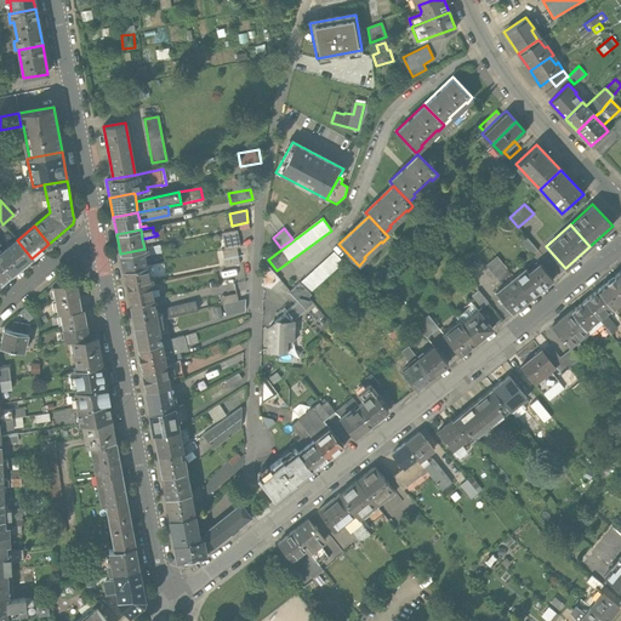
[(221,234),(224,251),(237,249),(240,248),(237,231),(221,234)]
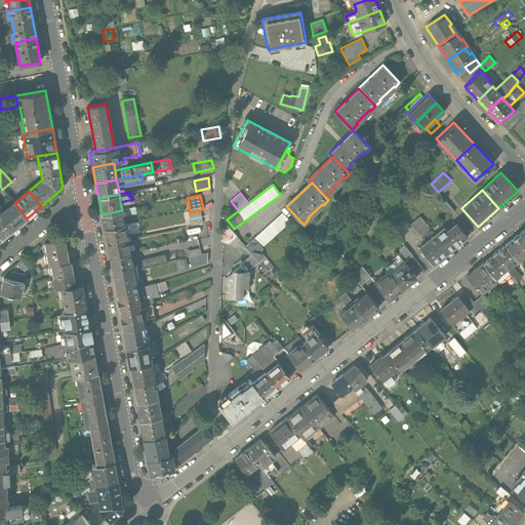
[(449,213),(453,209),(444,199),(440,203),(449,213)]
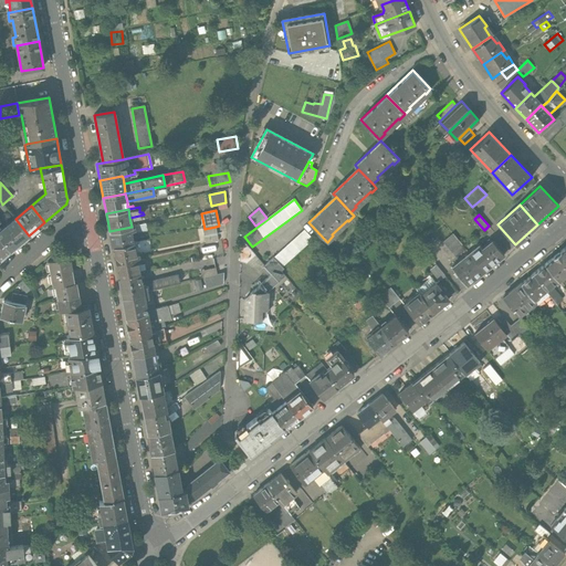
[(0,231),(0,230),(0,239),(10,251),(29,236),(16,219),(0,231)]
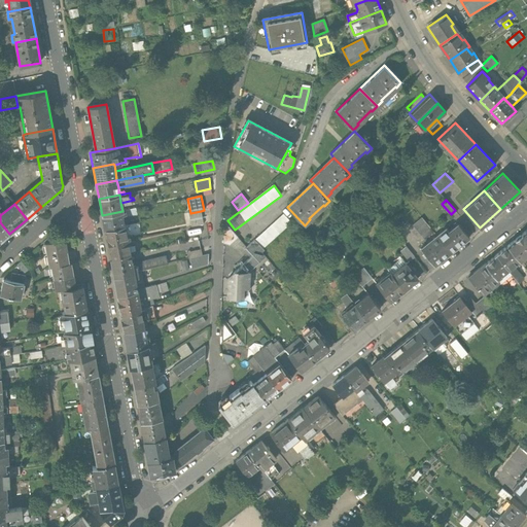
[(135,209),(125,211),(125,214),(127,214),(128,217),(136,216),(135,209)]
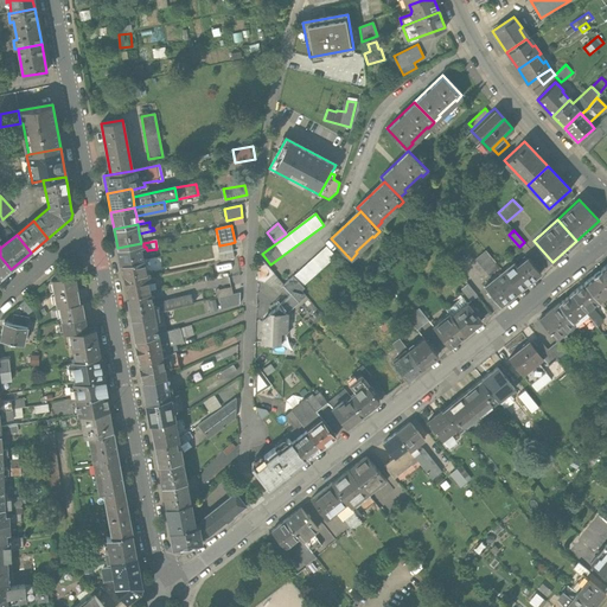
[(144,247),(144,243),(141,243),(117,248),(120,264),(142,261),(140,248),(144,247)]
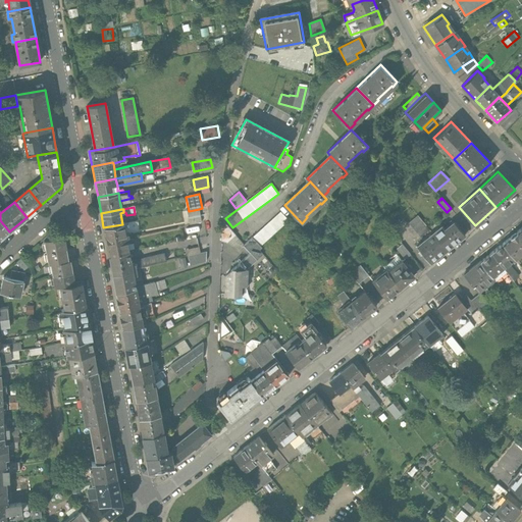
[(202,223),(199,209),(189,211),(187,211),(190,225),(202,223)]
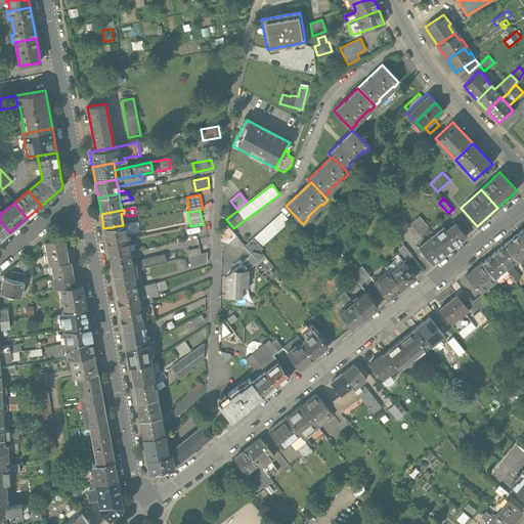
[(290,222),(281,213),(253,238),(261,248),(290,222)]
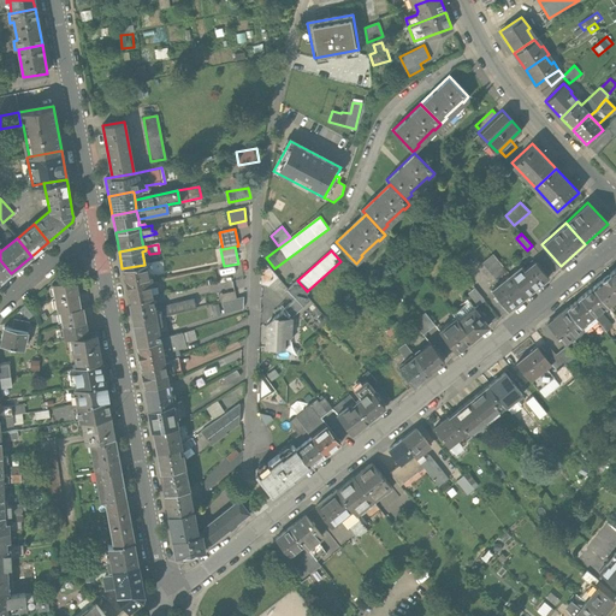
[(491,253),(481,260),(492,273),(502,265),(491,253)]
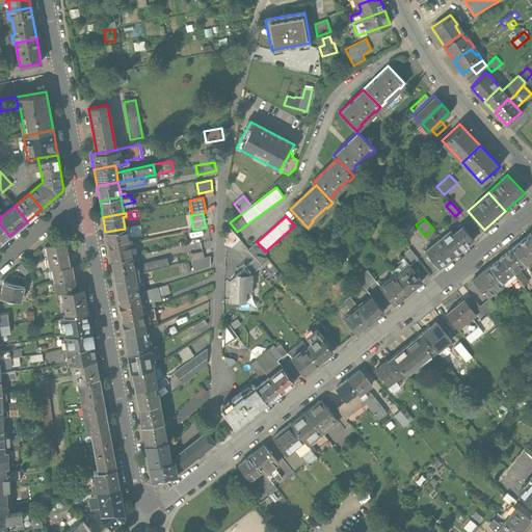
[(0,243),(9,236),(0,224),(0,243)]
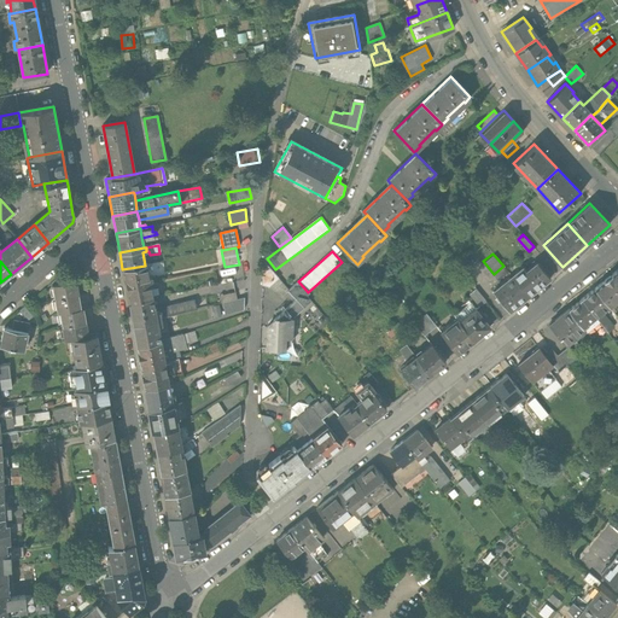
[(523,266),(512,275),(528,296),(551,278),(537,261),(526,269),(523,266)]
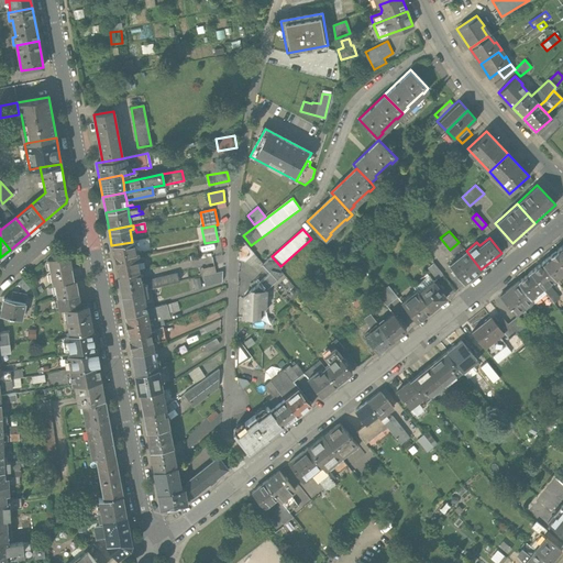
[(254,254),(241,239),(239,241),(239,260),(245,262),(254,254)]
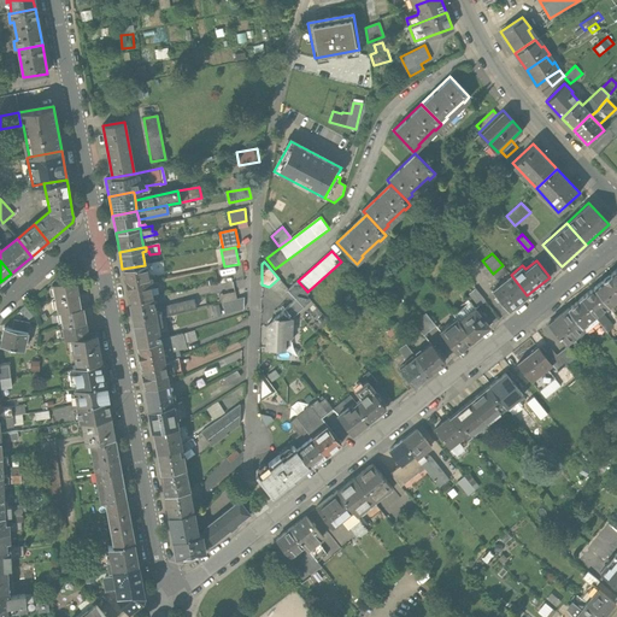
[(122,269),(125,286),(152,281),(151,276),(148,276),(146,264),(145,265),(122,269)]
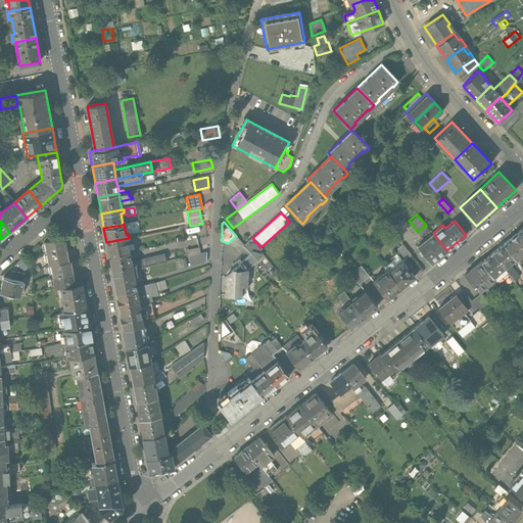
[(44,240),(44,241),(64,237),(63,230),(53,232),(44,240)]
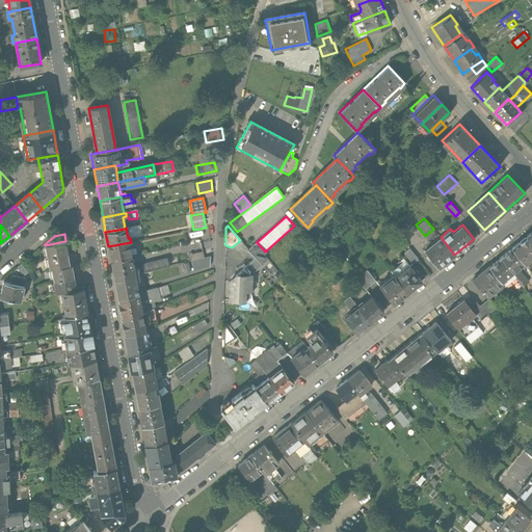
[(531,240),(527,235),(511,247),(524,262),(524,263),(531,257),(531,240)]
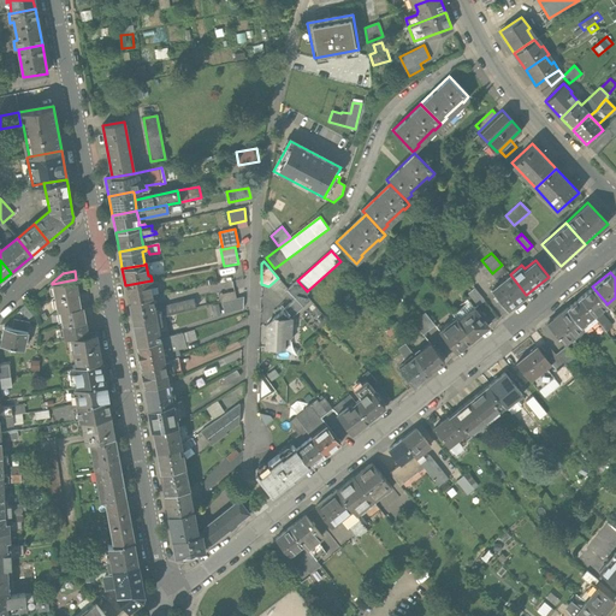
[(508,309),(526,295),(510,274),(491,290),(508,309)]
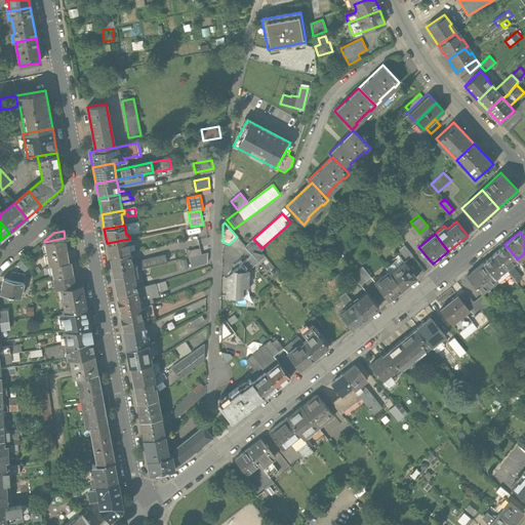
[(44,242),(46,253),(67,250),(65,238),(44,242)]
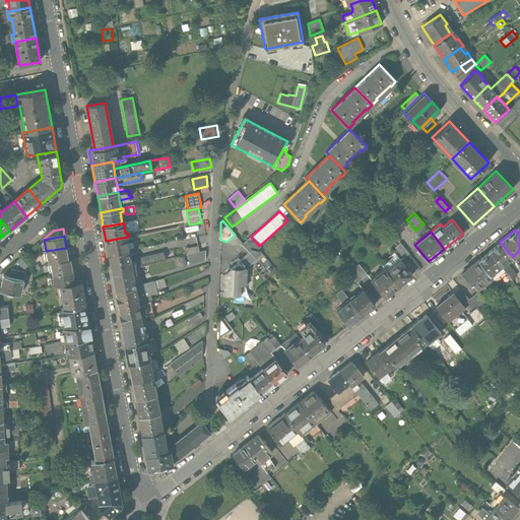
[(129,241),(128,237),(106,241),(108,255),(128,251),(126,241),(129,241)]
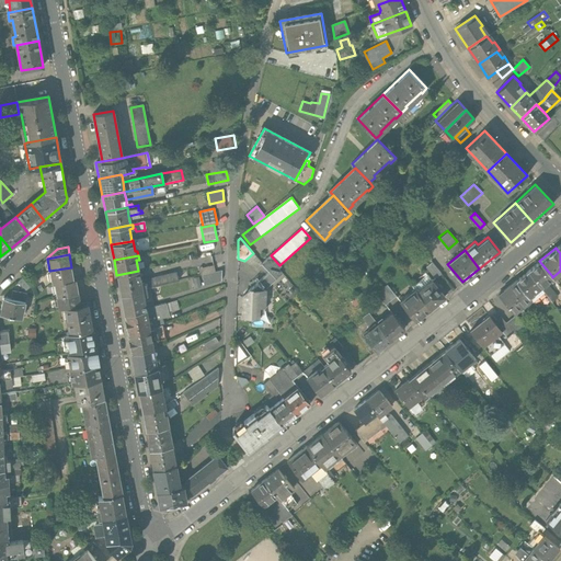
[(282,267),(279,265),(271,255),(261,264),(268,273),(258,283),(265,290),(283,274),(278,270),(282,267)]
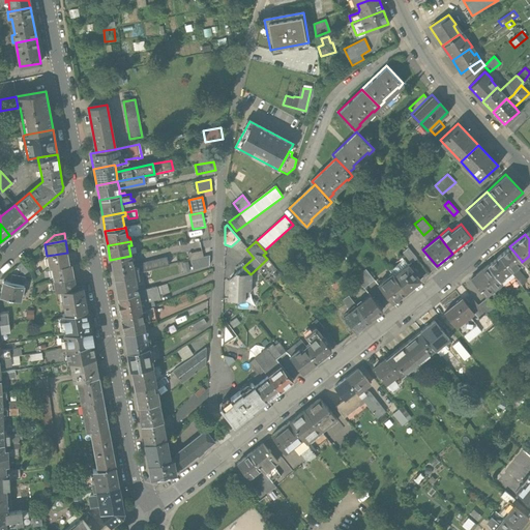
[(410,262),(416,257),(408,246),(402,252),(410,262)]
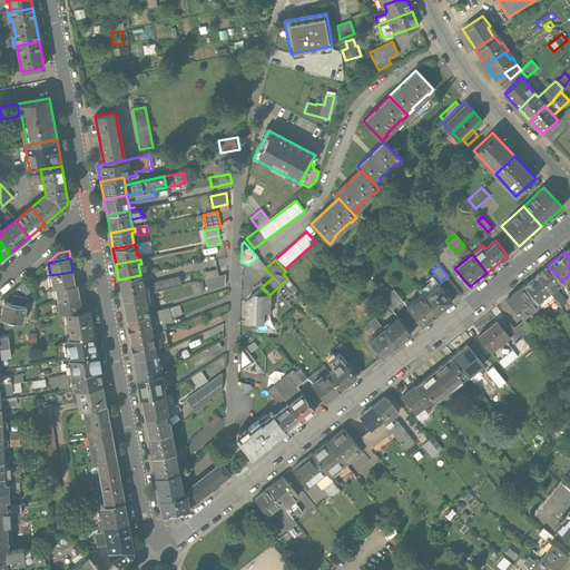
[(548,265),(536,275),(553,295),(560,305),(566,300),(554,286),(561,281),(548,265)]
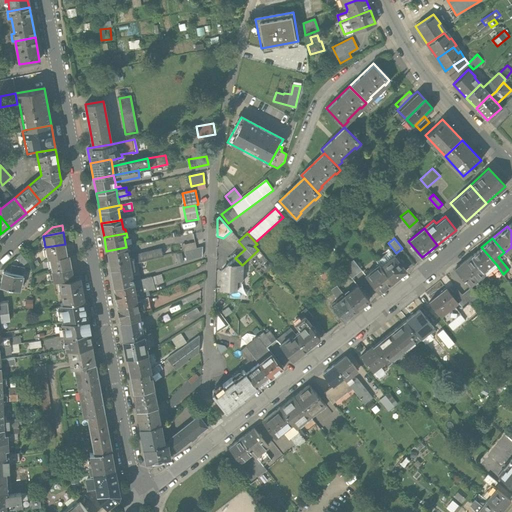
[(196,248),(195,242),(181,246),(183,252),(184,251),(196,248)]
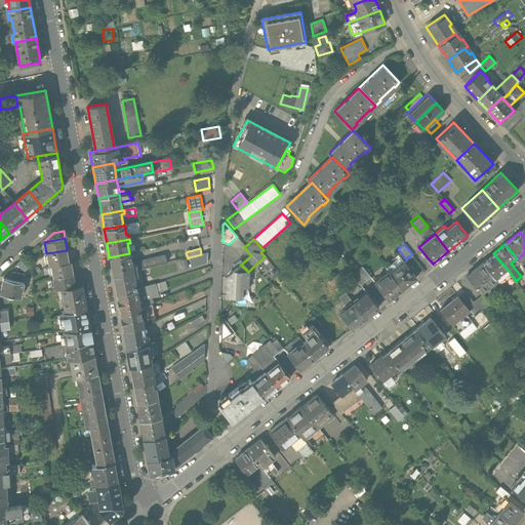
[(69,261),(67,250),(46,253),(48,266),(50,266),(69,261)]
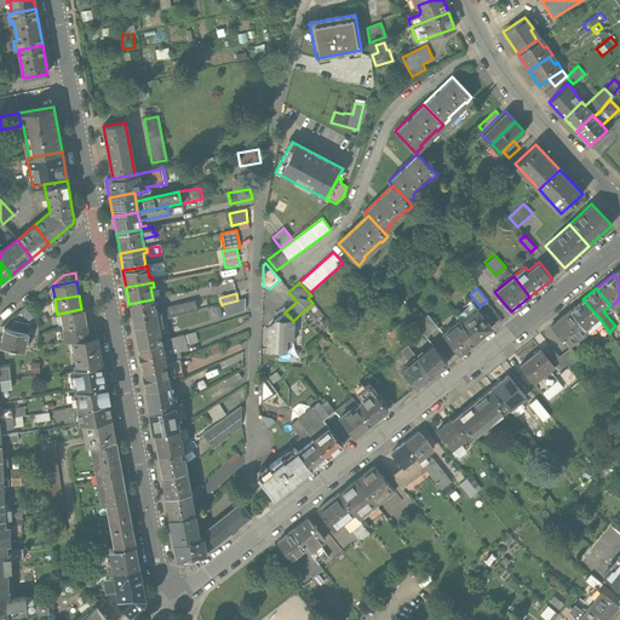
[(156,314),(153,299),(128,304),(133,326),(160,320),(160,314),(156,314)]
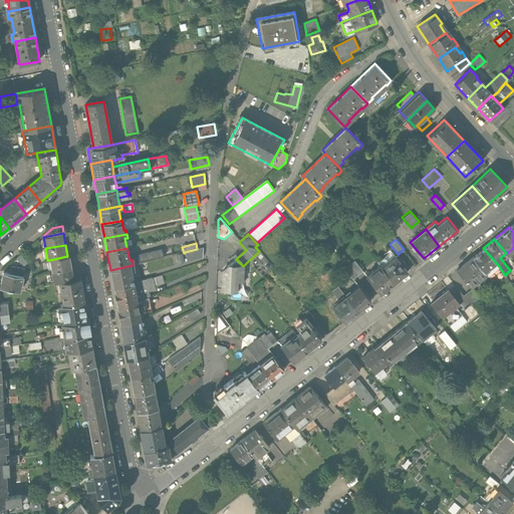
[(197,249),(185,252),(188,262),(203,258),(203,248),(197,249)]
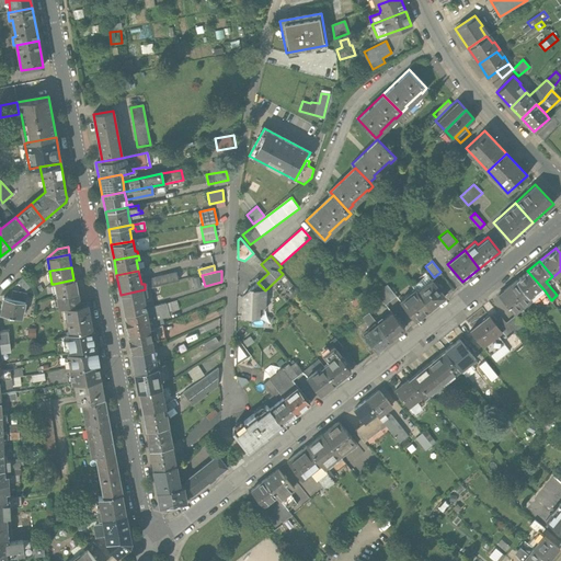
[(527,271),(515,279),(530,299),(531,300),(545,290),(527,271)]
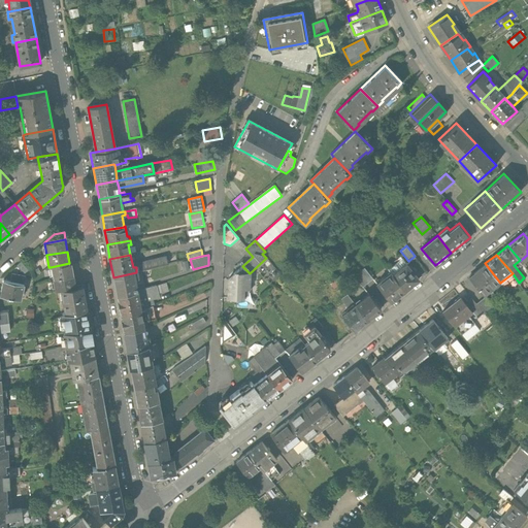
[(140,264),(142,271),(168,265),(166,257),(141,263),(140,264)]
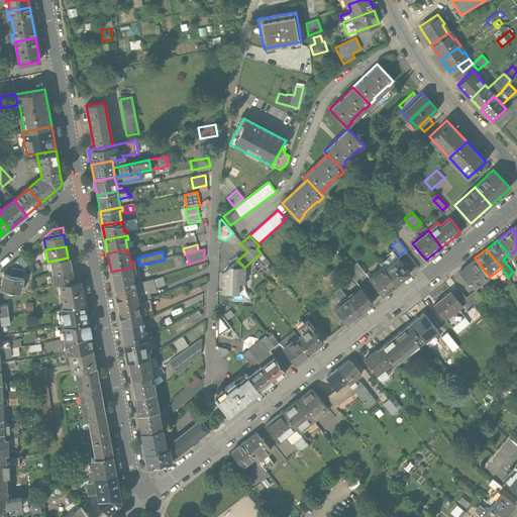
[(393,251),(379,263),(382,267),(396,284),(409,273),(406,269),(408,268),(402,260),(400,261),(393,251)]
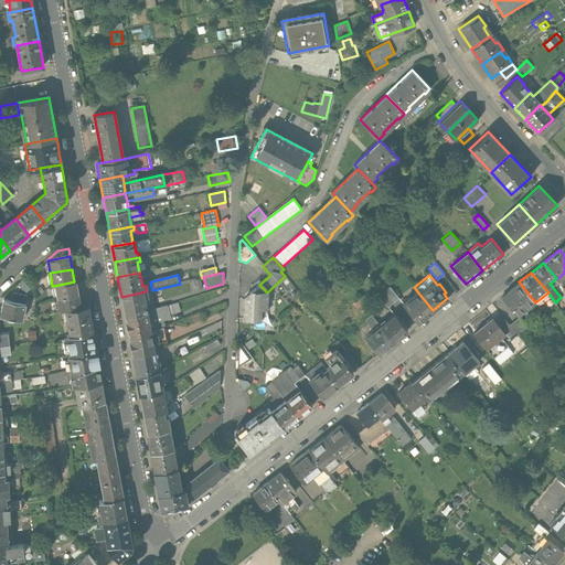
[(22,280),(18,284),(25,294),(30,289),(22,280)]
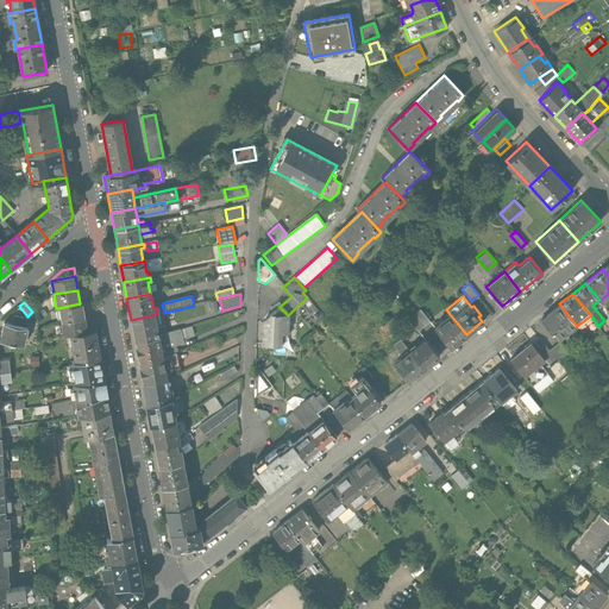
[(58,308),(61,321),(85,316),(82,303),(80,303),(58,308)]
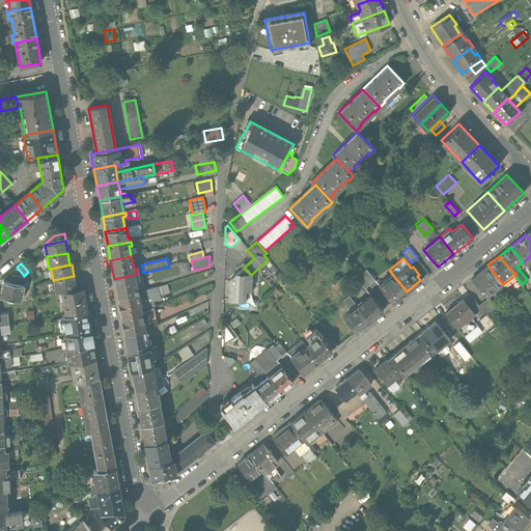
[(485,297),(502,283),(487,264),(471,279),(485,297)]
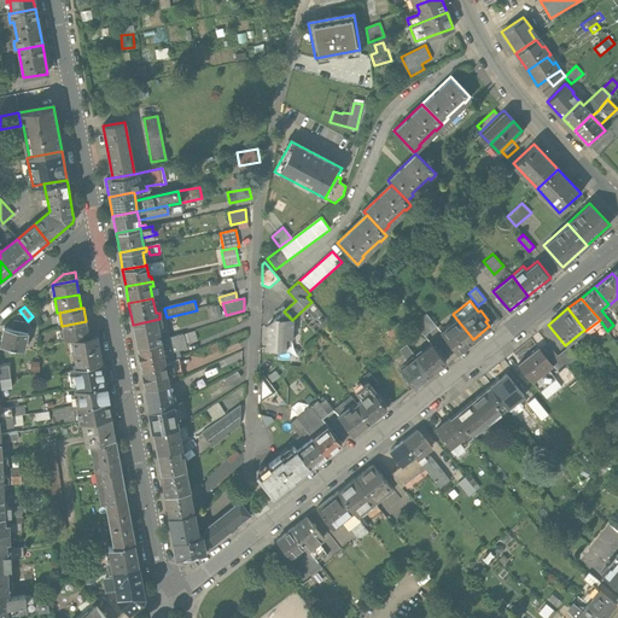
[(291,343),(292,320),(284,312),(267,326),(267,349),(284,350),(291,343)]
